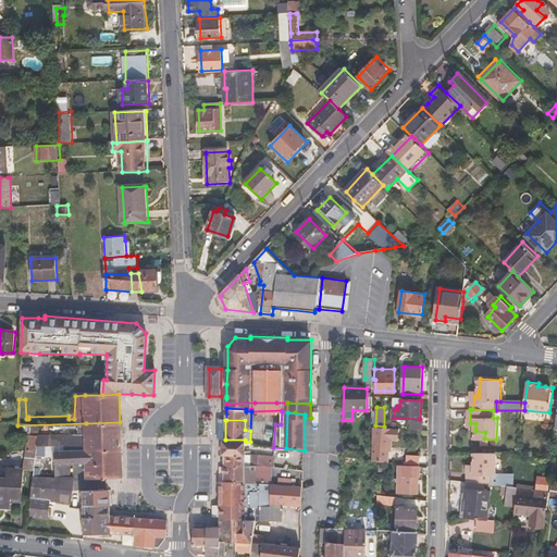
[(86,423),(86,434),(27,435),(27,452),(27,454),(33,454),(34,452),(37,452),(37,446),(87,444),(87,449),(121,448),(120,422),(86,423)]
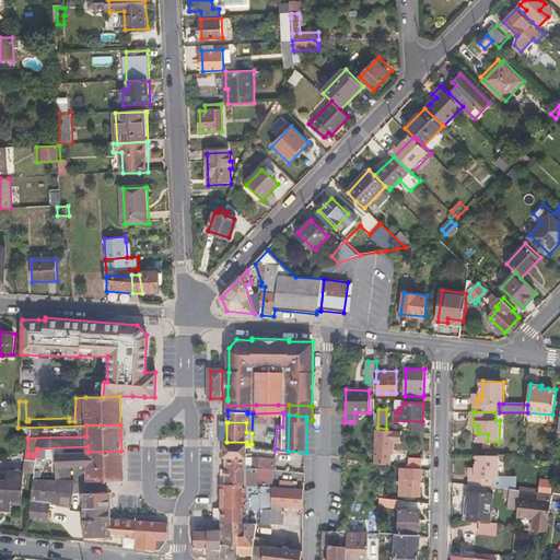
[(409,432),(422,433),(422,427),(409,424),(409,432)]
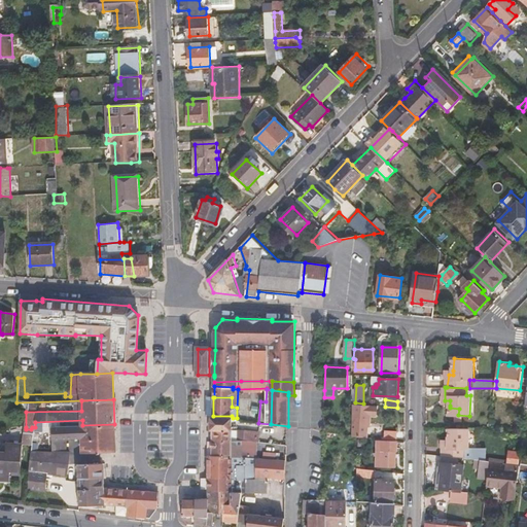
[(352,410),(352,435),(357,436),(365,436),(365,425),(367,425),(367,415),(375,415),(376,406),(363,403),(355,402),(354,402),(353,410),(352,410)]
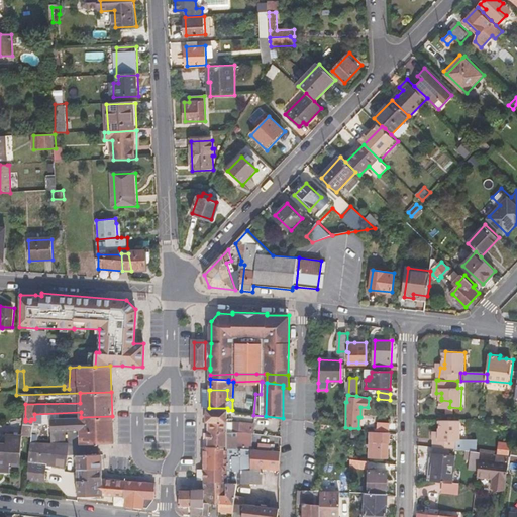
[(17,419),(25,419),(25,404),(17,404),(17,419)]
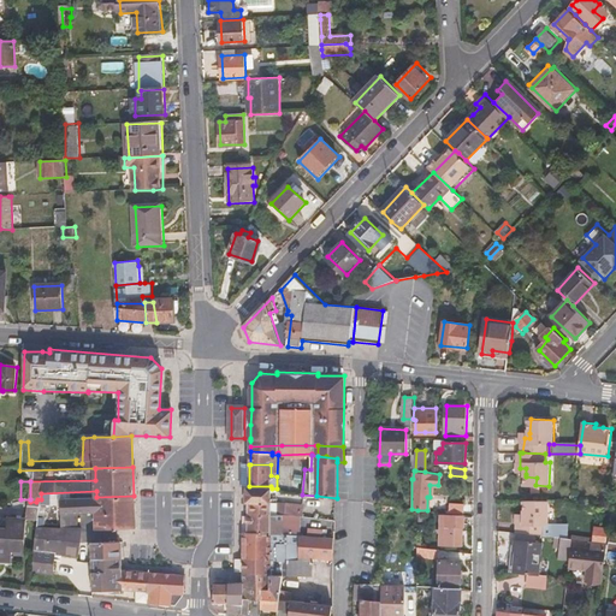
[(379,483),(379,495),(389,496),(389,483),(379,483)]
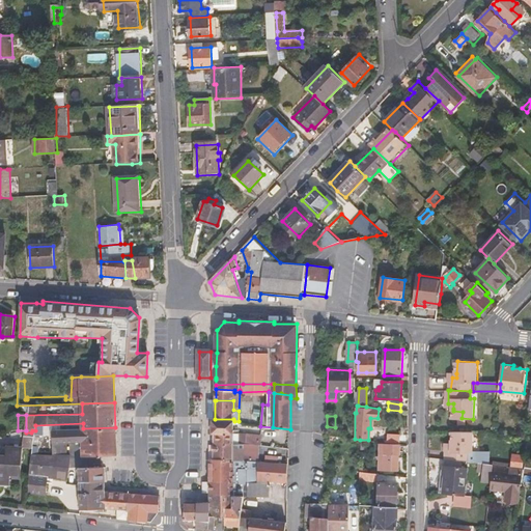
[(214,419),(213,431),(215,431),(233,432),(239,432),(239,428),(233,428),(234,421),(233,419),(215,419),(214,419)]
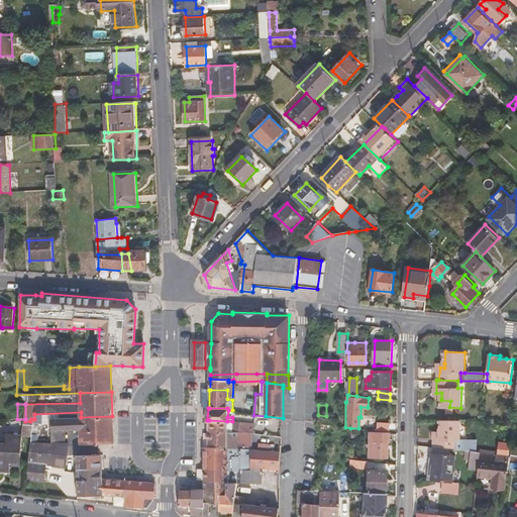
[(50,417),(49,431),(64,431),(64,428),(81,428),(81,431),(113,430),(112,416),(81,417),(50,417)]
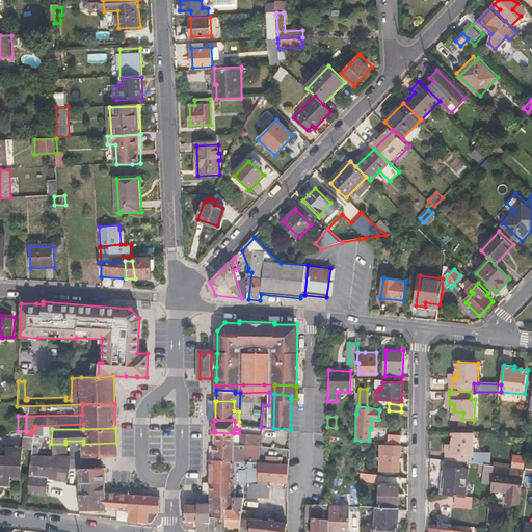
[(215,432),(214,443),(234,443),(234,433),(215,432)]
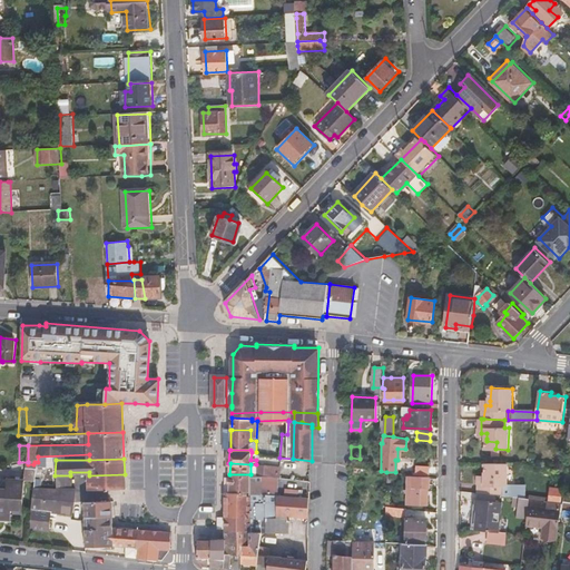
[(485,475),(484,482),(479,481),(477,493),(502,495),(503,487),(508,488),(509,467),(487,464),(485,475)]
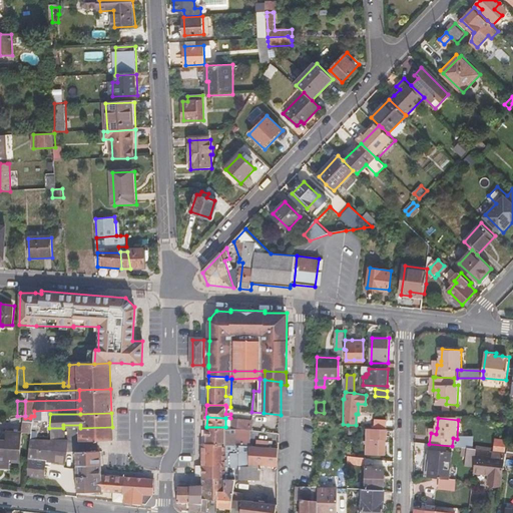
[(238,419),(238,428),(241,428),(253,430),(254,420),(238,419)]
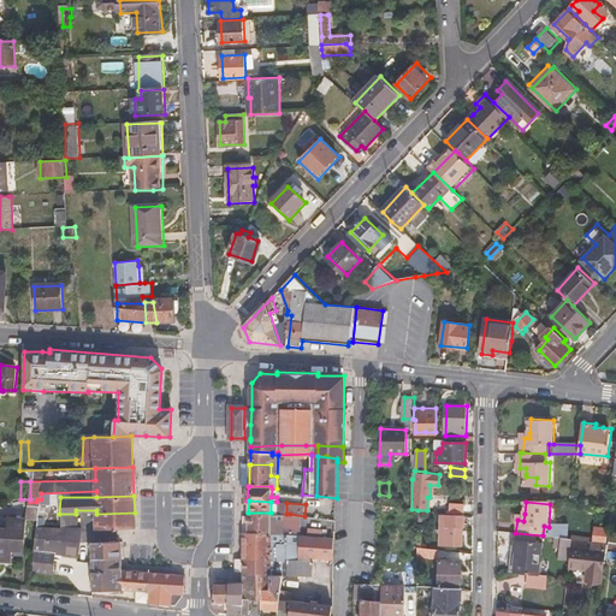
[(451,504),(450,513),(466,515),(467,505),(451,504)]
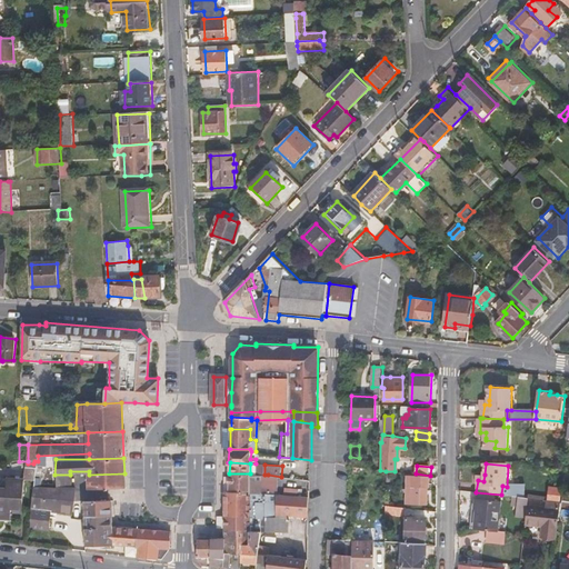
[(89,475),(89,489),(111,489),(125,488),(125,473),(89,475)]
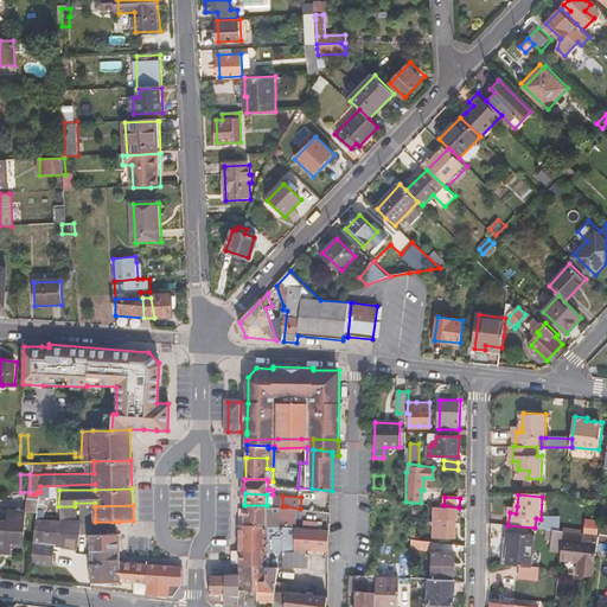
[(244,505),(243,525),(274,525),(286,526),(286,515),(280,513),(267,513),(267,505),(244,505)]
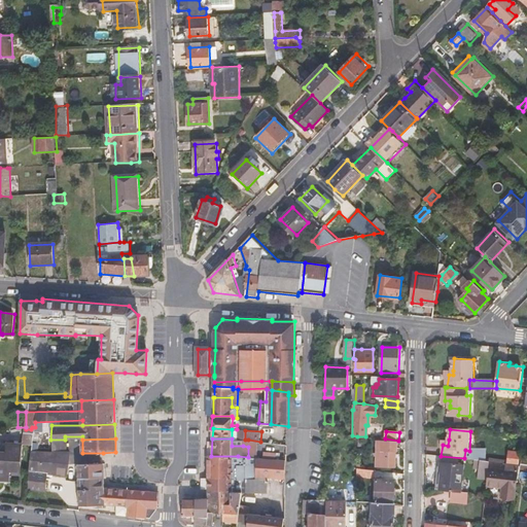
[(379,438),(377,467),(395,468),(396,452),(397,452),(398,441),(385,438),(379,438)]
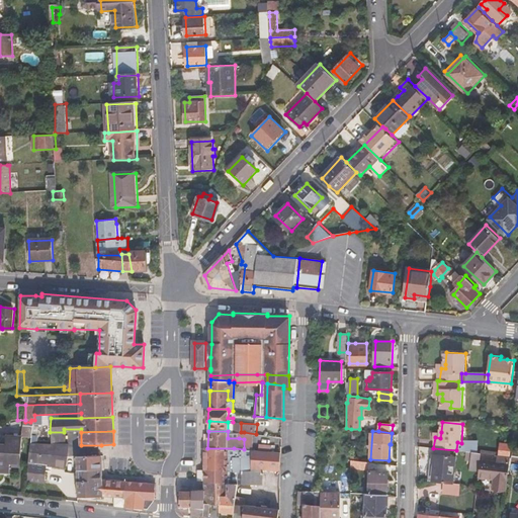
[(50,432),(50,444),(64,444),(64,432),(50,432)]
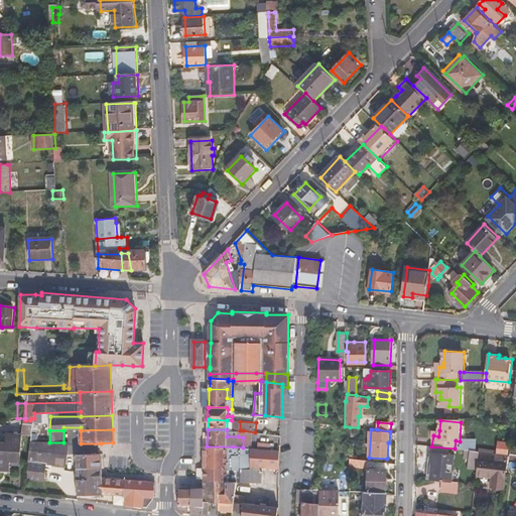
[(0,439),(0,466),(1,466),(2,463),(8,463),(17,464),(19,434),(3,433),(3,440),(0,439)]
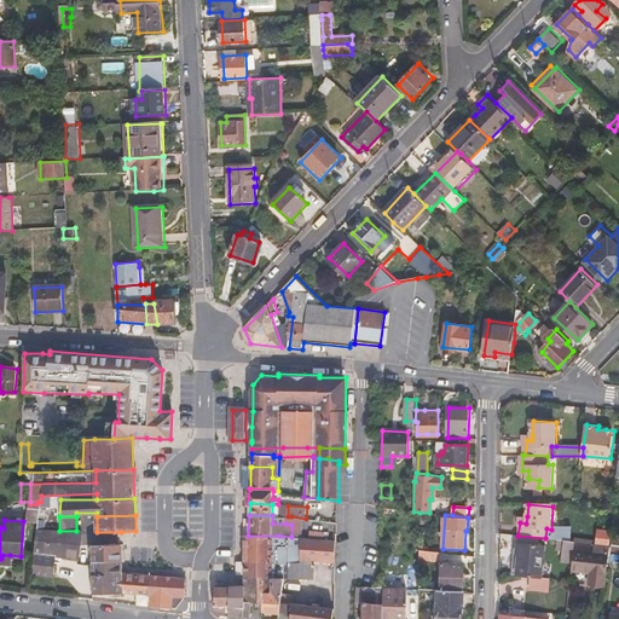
[(29,530),(29,576),(50,576),(51,555),(75,555),(76,542),(76,531),(59,531),(36,530),(29,530)]
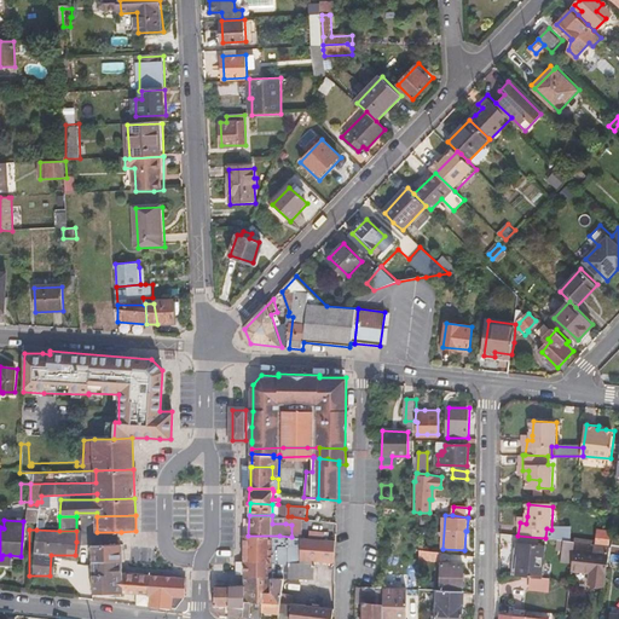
[(597,531),(596,539),(574,538),(574,542),(608,545),(609,532),(597,531)]
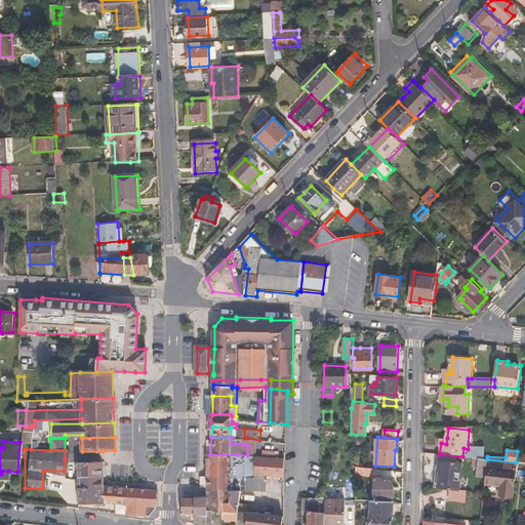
[(206,454),(207,476),(236,477),(236,488),(242,488),(248,488),(272,490),(273,477),(285,477),(286,458),(247,455),(237,454),(210,454),(206,454)]
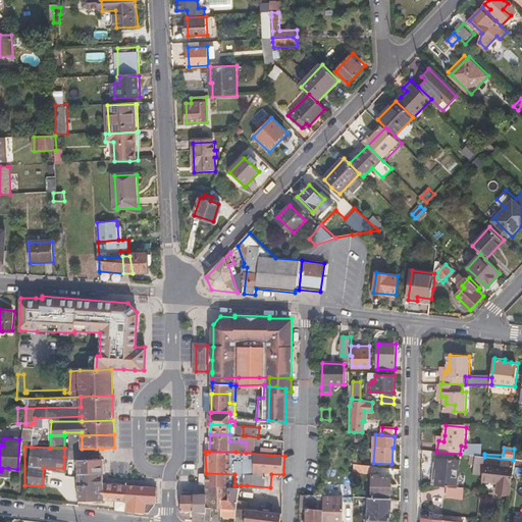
[(468,463),(473,464),(473,473),(482,474),(483,464),(484,457),(469,455),(468,463)]
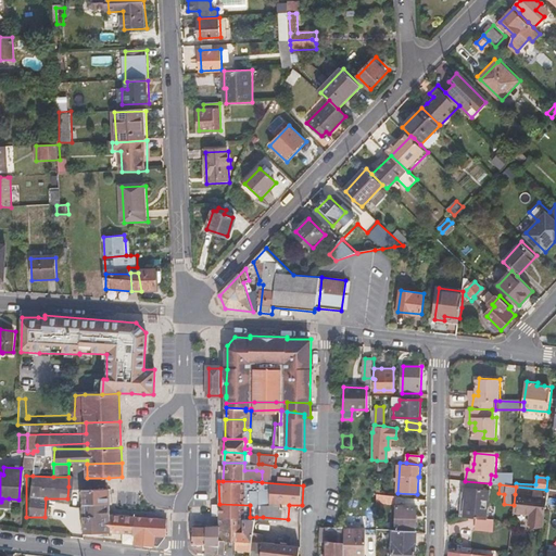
[(463,488),(459,515),(485,518),(489,491),(463,488)]
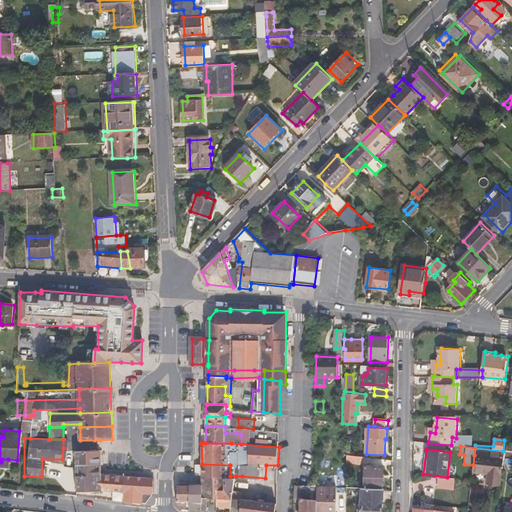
[(76,451),(77,464),(101,464),(100,451),(76,451)]
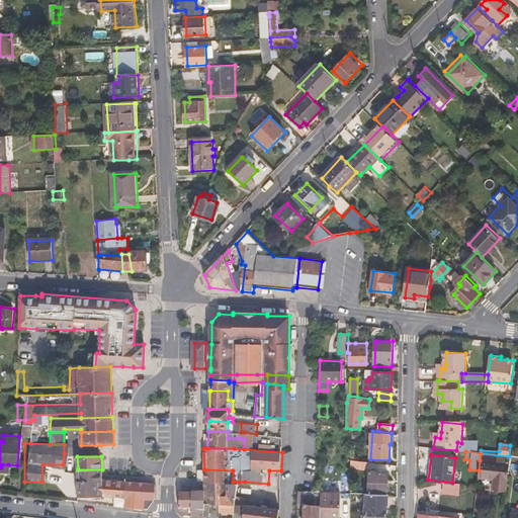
[(479,470),(478,478),(492,480),(492,488),(507,490),(510,464),(480,460),(479,470)]
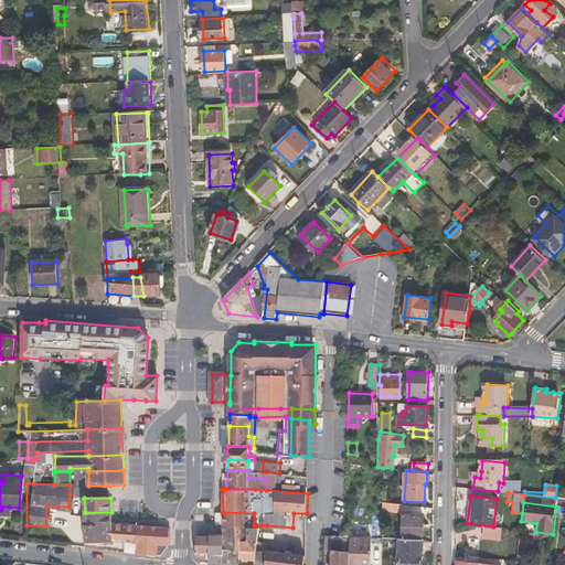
[(85,512),(85,542),(112,541),(127,542),(126,552),(137,553),(137,543),(139,525),(113,523),(112,512),(85,512)]
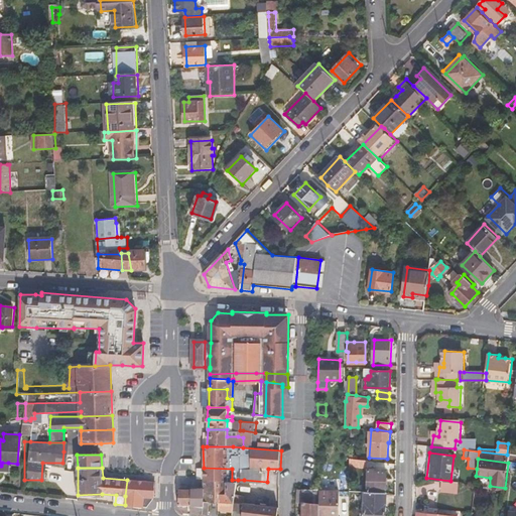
[(204,468),(204,479),(220,479),(226,480),(232,480),(232,469),(204,468)]
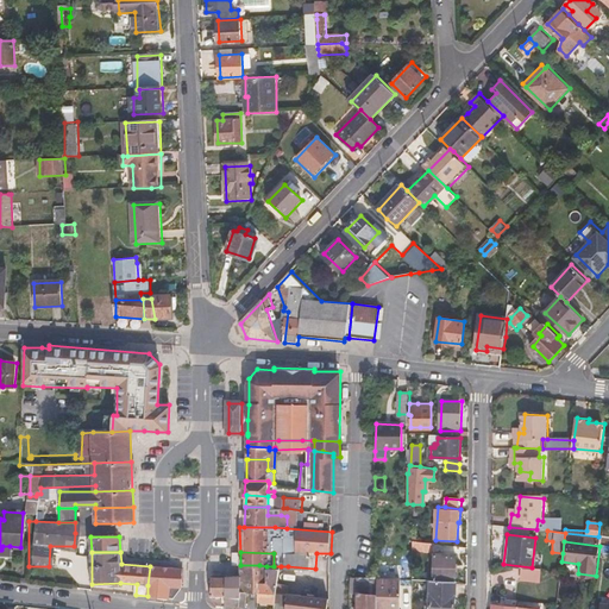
[(435,554),(435,579),(456,581),(456,556),(435,554)]
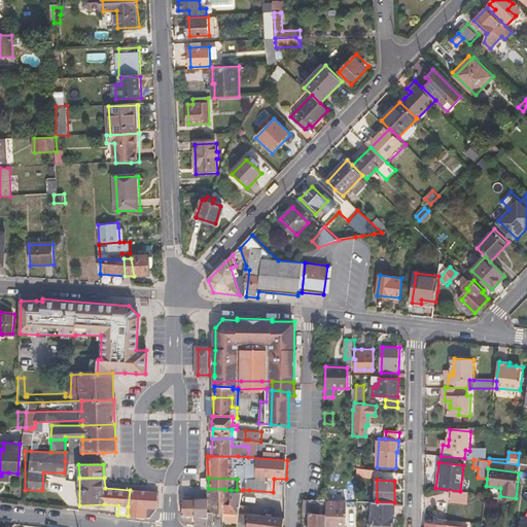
[(208,489),(208,498),(208,510),(218,511),(218,513),(218,514),(221,514),(221,511),(223,511),(223,506),(224,502),(224,489),(208,489)]
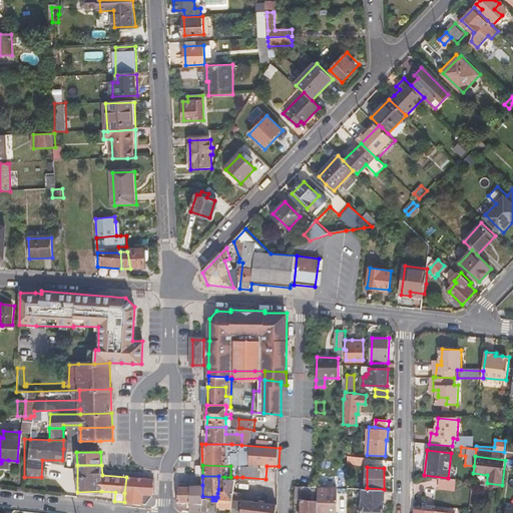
[(126,477),(124,493),(124,502),(140,504),(141,503),(148,503),(153,497),(153,480),(148,479),(126,477)]
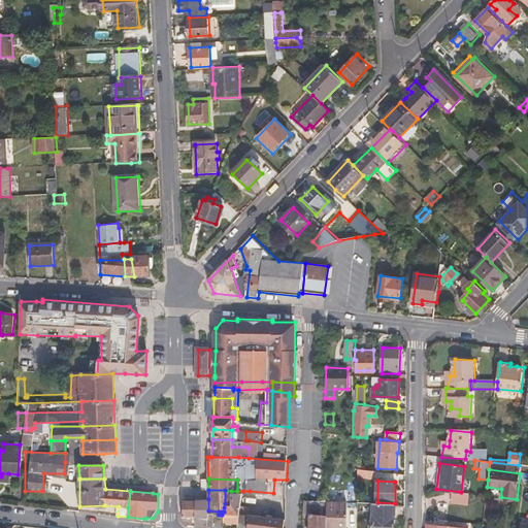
[(224,507),(224,512),(224,515),(224,520),(238,522),(238,515),(236,498),(237,491),(231,491),(231,504),(225,503),(224,507)]
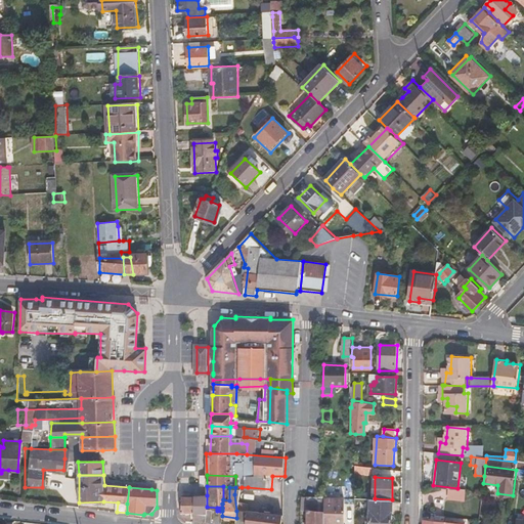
[(449,489),(448,499),(465,501),(466,491),(449,489)]
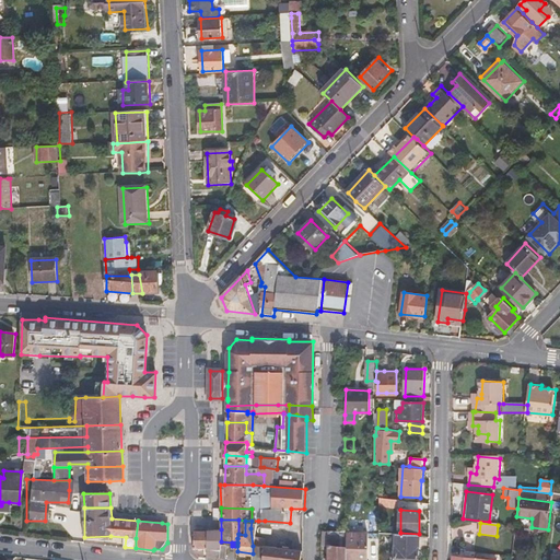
[(209,528),(208,547),(208,556),(216,557),(216,559),(224,559),(228,545),(232,545),(232,543),(221,541),(221,529),(209,528)]
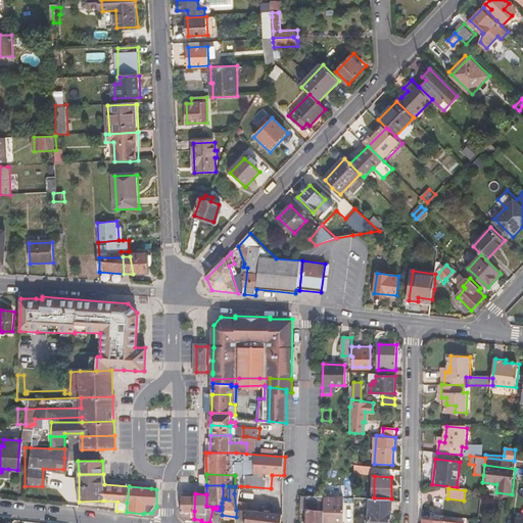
[(301,496),(300,510),(305,510),(305,508),(308,508),(308,502),(317,502),(317,496),(301,496)]
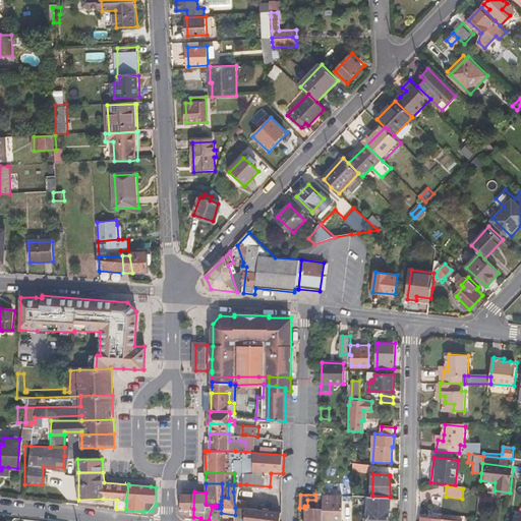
[(322,520),(342,520),(342,497),(323,497),(323,510),(323,514),(322,520)]
